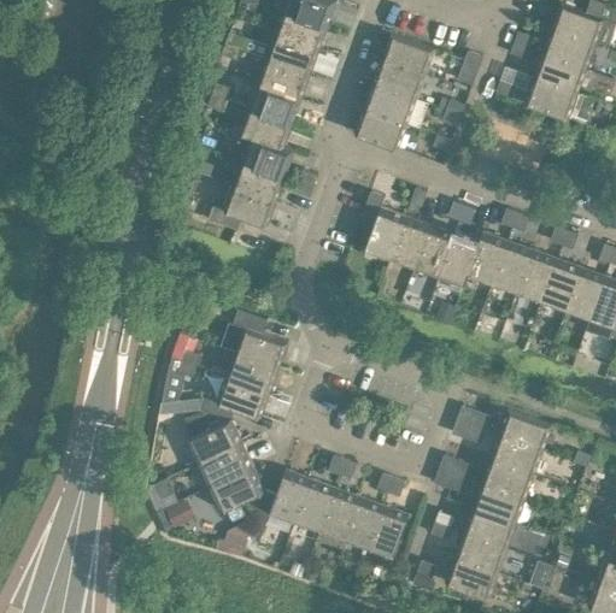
[(241,0),(239,6),(254,12),(258,1),(256,0),(241,0)]
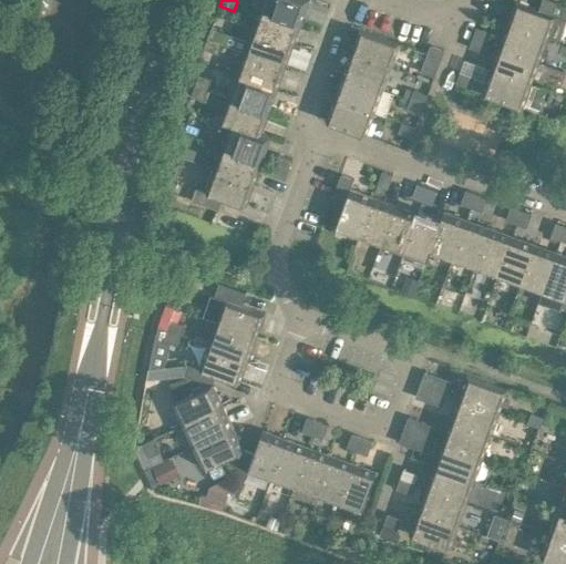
[(253,0),(251,6),(261,9),(260,9),(300,23),(309,0),(307,0),(253,0)]
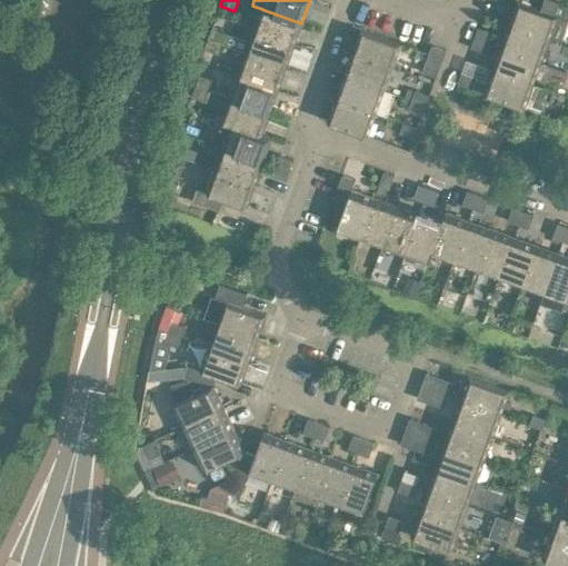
[(517,3),(509,27),(549,41),(560,46),(567,23),(567,8),(546,0),(544,0),(540,12),(517,3)]
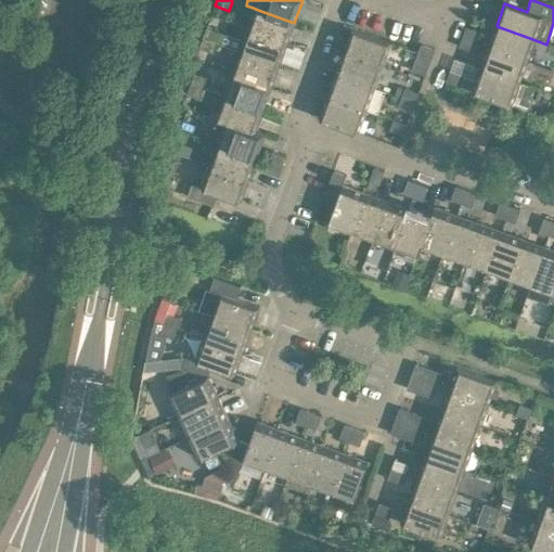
[(247,31),(286,45),(294,23),(255,9),(247,31)]
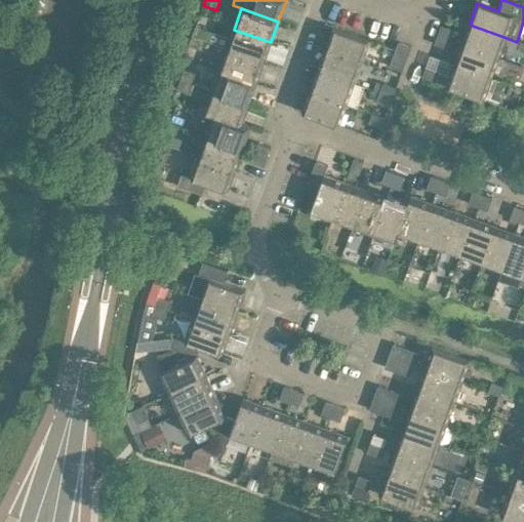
[(507,38),(470,25),(461,45),(498,58),(507,38)]
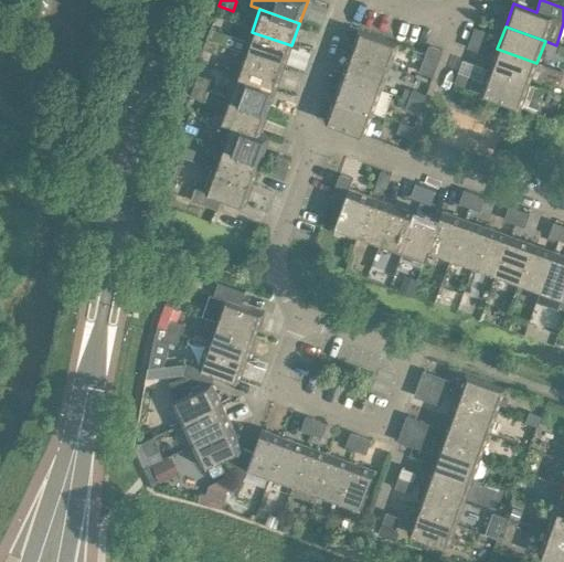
[(489,34),(475,29),(471,40),(485,44),(489,34)]
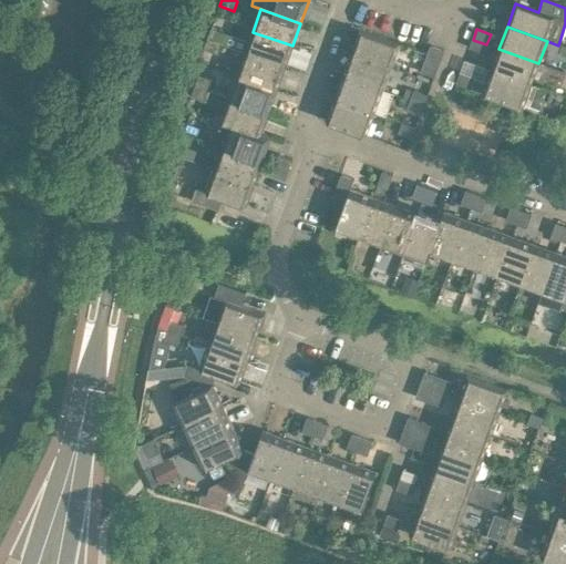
[(225,36),(211,30),(207,41),(222,45),(225,36)]
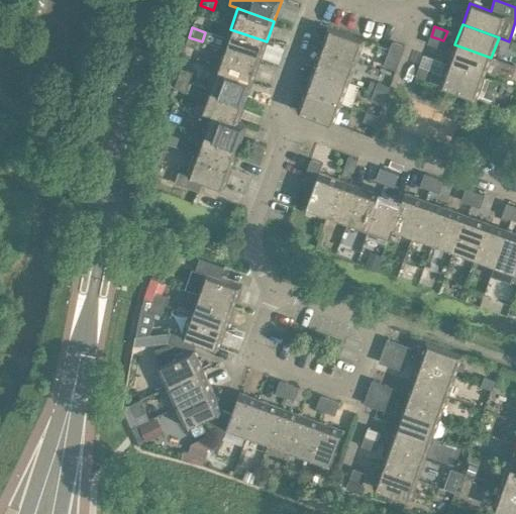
[(267,41),(230,29),(223,49),(260,63),(267,41)]
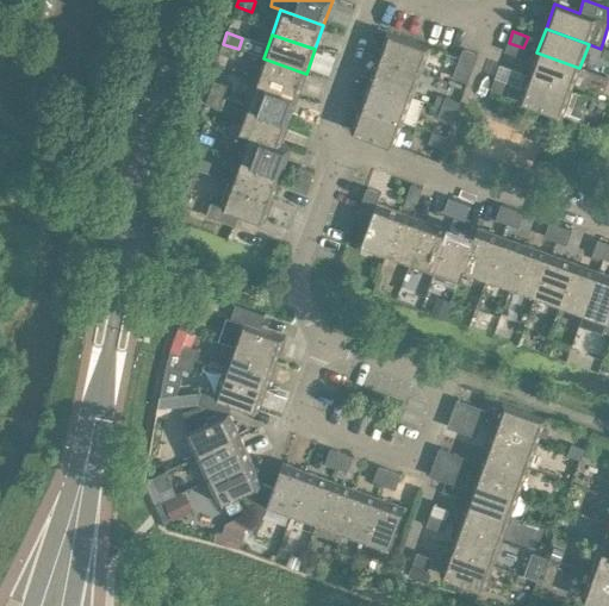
[(429,50),(386,35),(378,58),(420,74),(429,50)]
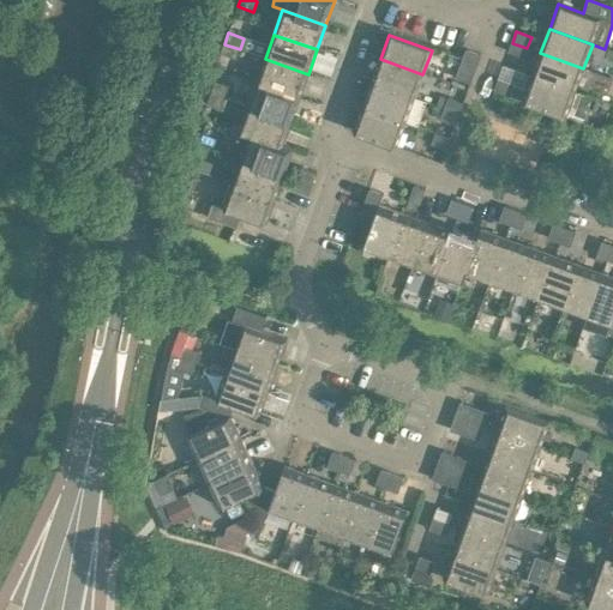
[(508,54),(523,60),(527,48),(512,43),(508,54)]
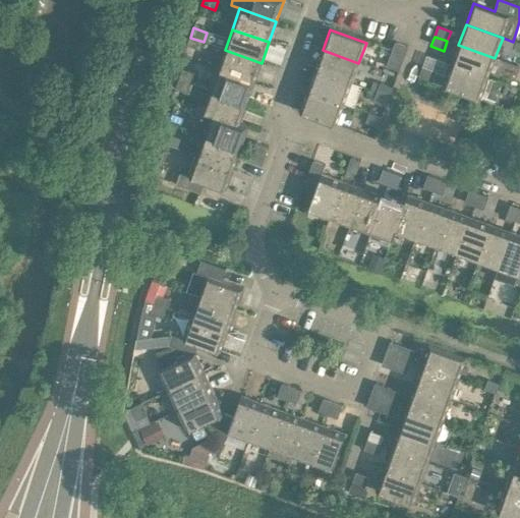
[(187,47),(199,52),(204,42),(190,38),(187,47)]
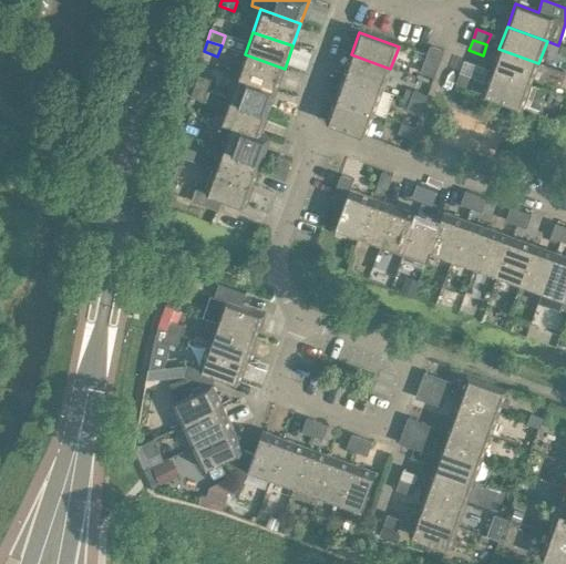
[(420,73),(434,79),(443,52),(430,48),(426,55),(420,73)]
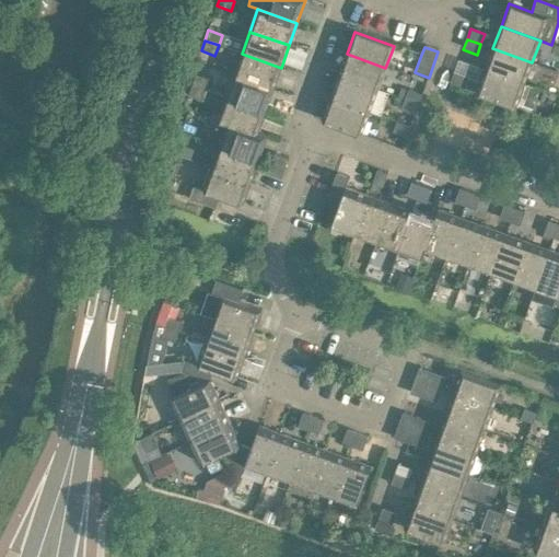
[(532,62),(492,48),(485,71),(524,85),(532,62)]
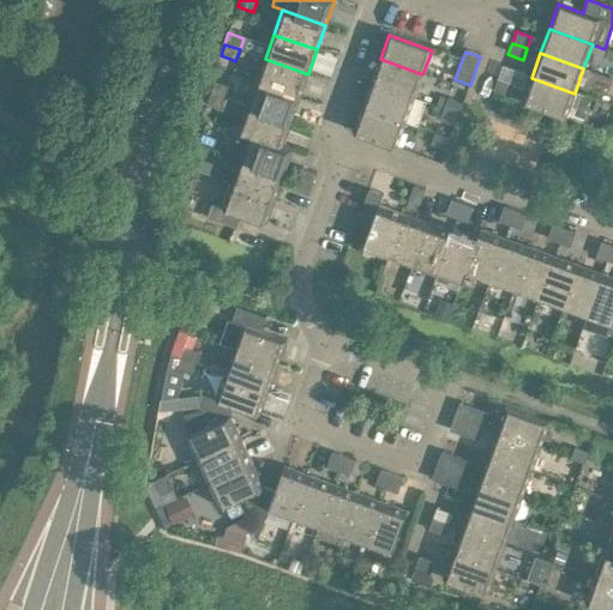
[(308,74),(265,59),(256,83),(299,98),(308,74)]
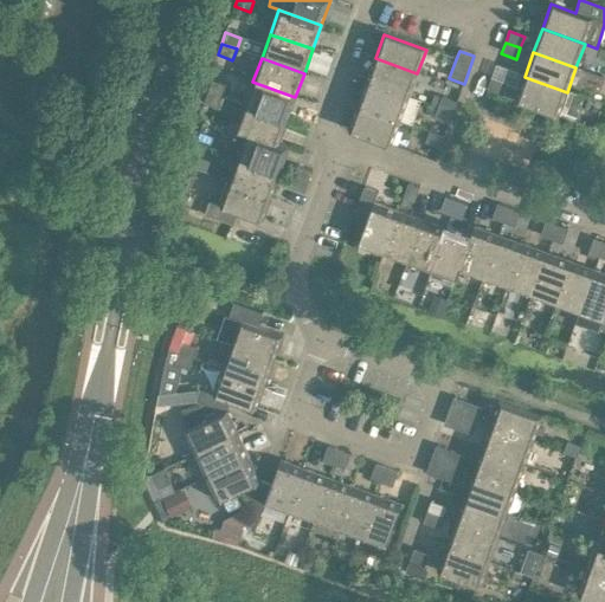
[(417,73),(375,58),(366,83),(409,98),(417,73)]
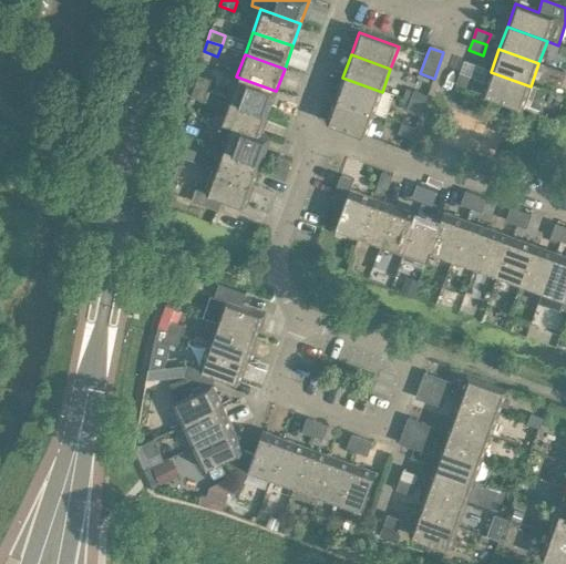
[(483,94),(522,109),(531,86),(491,72),(483,94)]
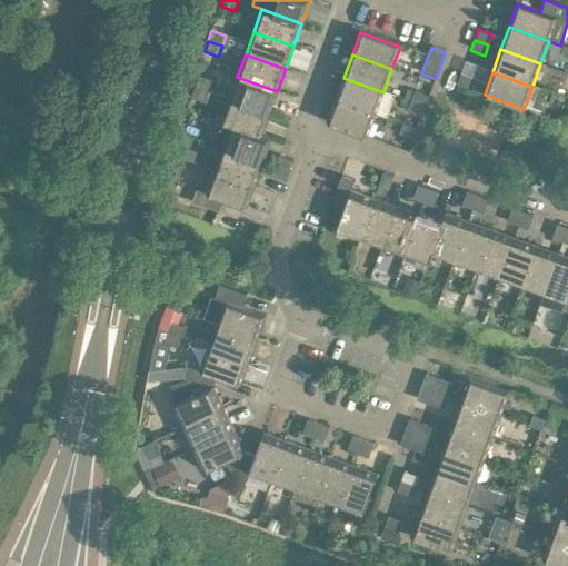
[(458,86),(471,90),(476,80),(461,75),(458,86)]
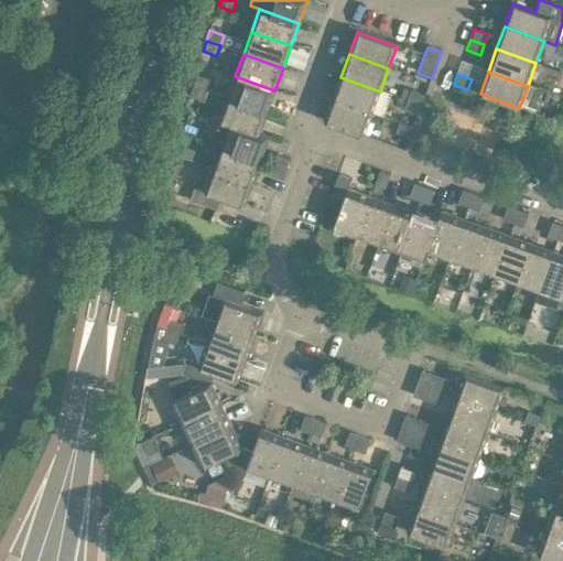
[(212,82),(197,76),(194,87),(207,92),(212,82)]
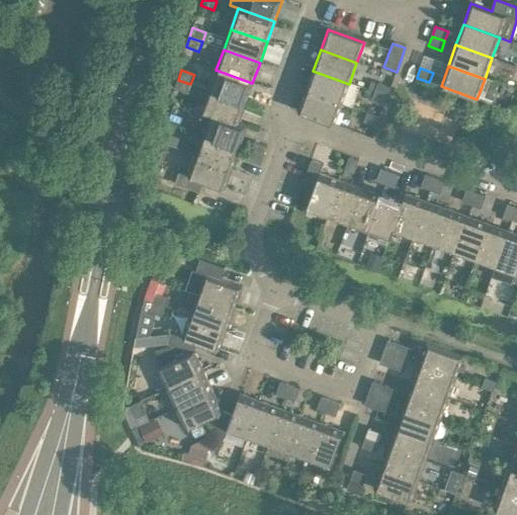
[(252,83),(216,70),(208,91),(245,103),(252,83)]
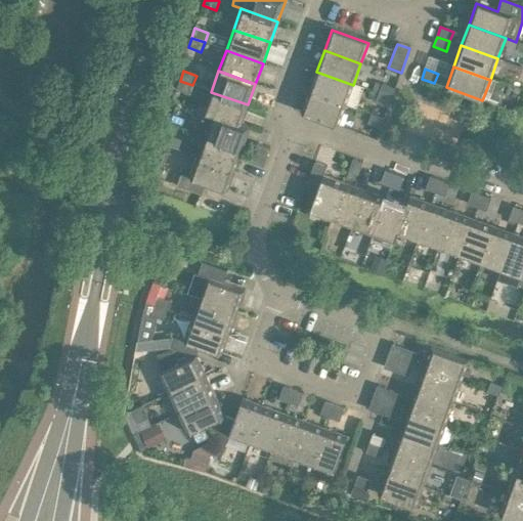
[(353,85),(316,72),(309,92),(346,105),(353,85)]
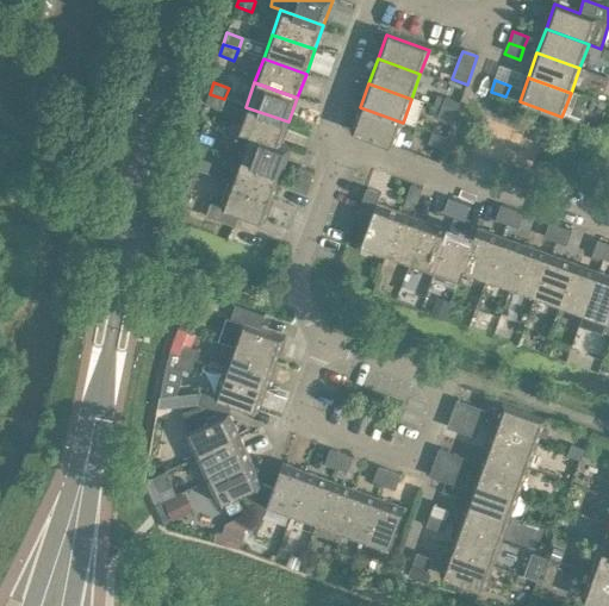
[(206,105),(221,110),(224,99),(210,94),(206,105)]
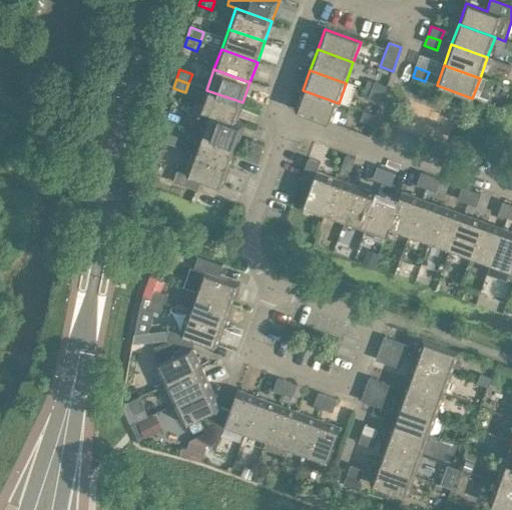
[(387,87),(375,83),(371,92),(384,96),(387,87)]
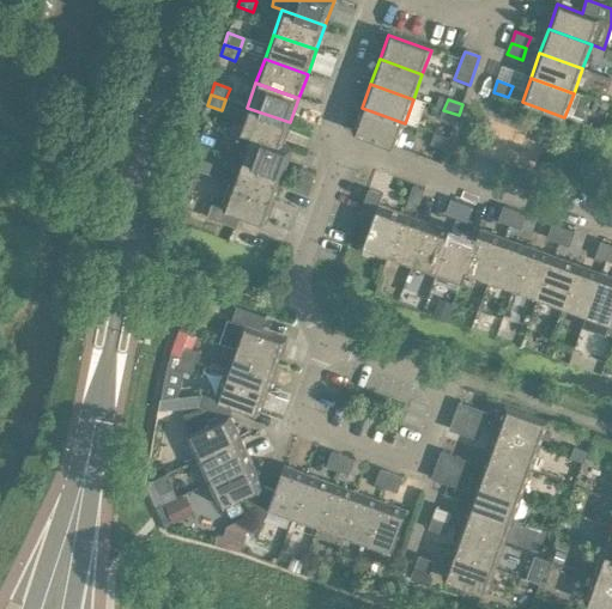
[(249,135),(282,147),(282,146),(290,122),(247,108),(238,132),(249,136),(249,135)]
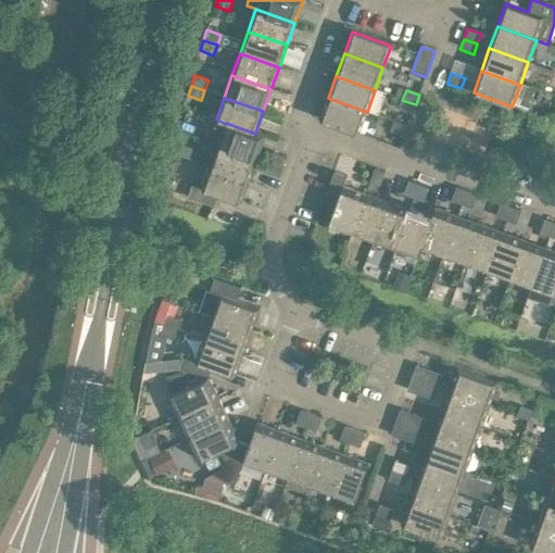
[(319,121),(358,135),(367,112),(328,98),(319,121)]
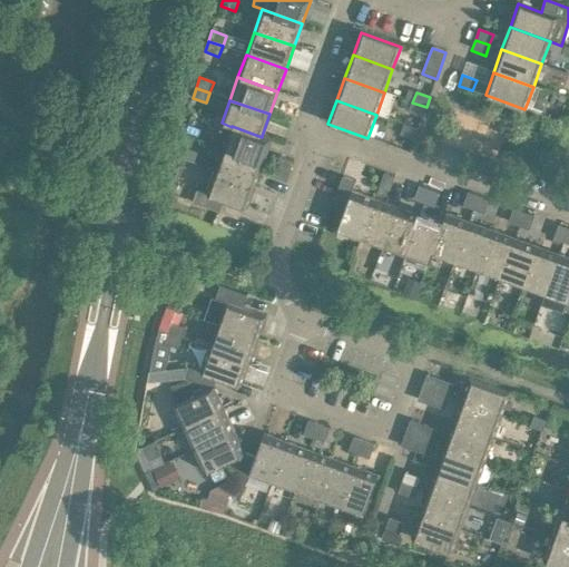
[(409,113),(422,118),(427,107),(412,103),(409,113)]
